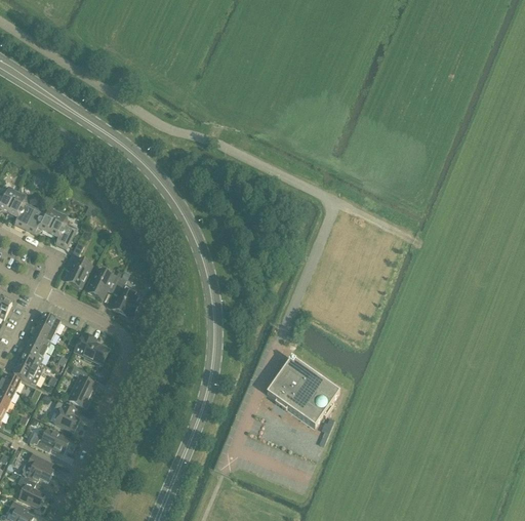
[(4,192),(0,189),(0,209),(2,209),(7,211),(17,192),(9,189),(4,192)]
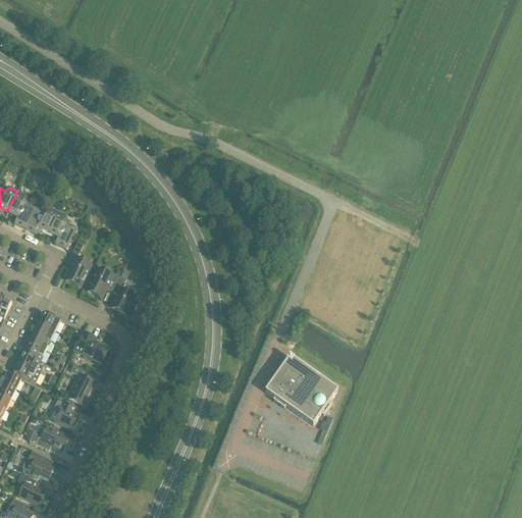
[(24,226),(35,206),(25,201),(25,196),(17,191),(7,210),(13,213),(13,220),(24,226)]
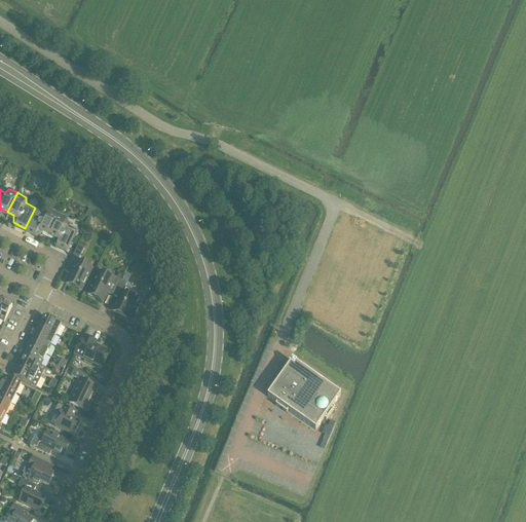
[(45,212),(35,208),(25,228),(36,233),(42,229),(48,232),(58,213),(49,209),(45,212)]
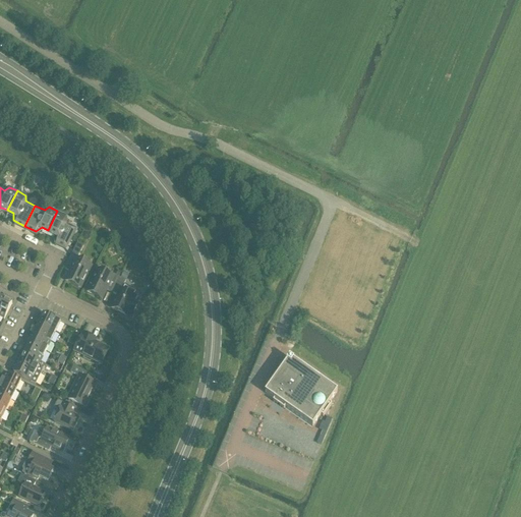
[(65,246),(75,225),(66,221),(65,215),(57,211),(48,230),(53,233),(54,240),(65,246)]
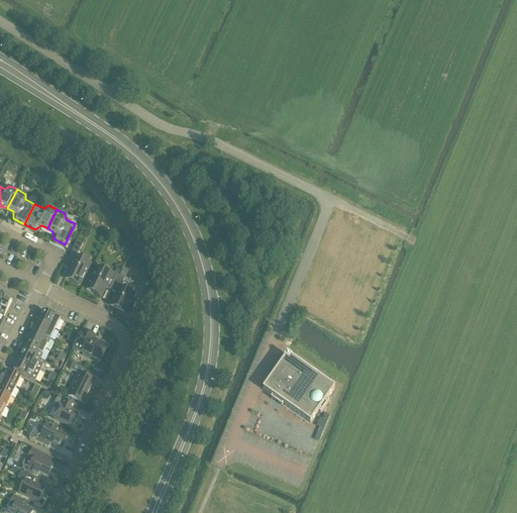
[(80,283),(90,261),(76,254),(83,241),(77,238),(72,248),(64,264),(70,267),(65,276),(80,283)]
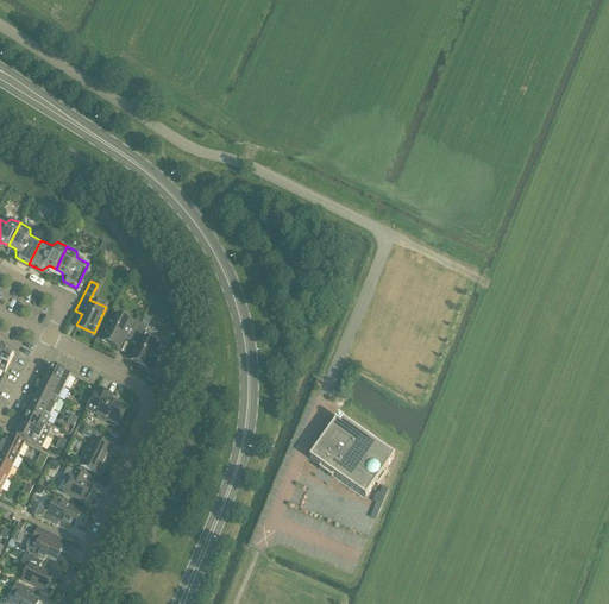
[(131,320),(114,312),(102,337),(119,345),(124,335),(131,338),(139,320),(132,316),(131,320)]
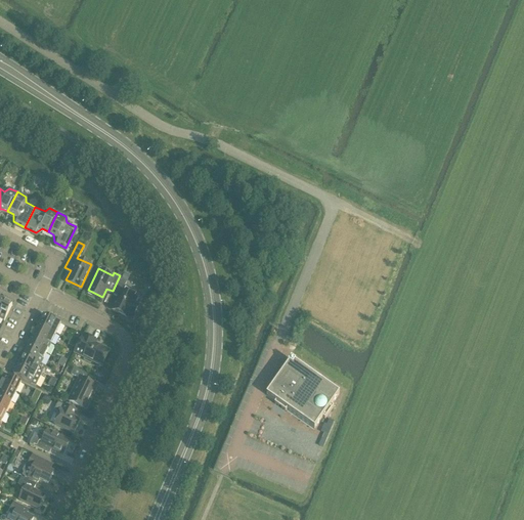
[(132,314),(138,304),(134,302),(139,290),(125,283),(127,278),(120,275),(113,291),(119,294),(112,307),(127,314),(128,312),(132,314)]
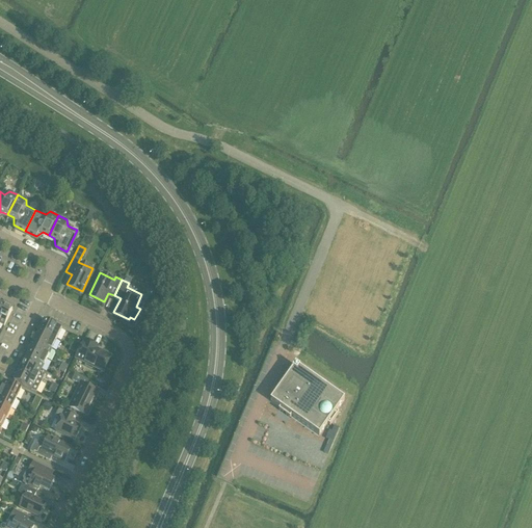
[(0,320),(4,322),(12,307),(2,301),(0,305),(0,320)]
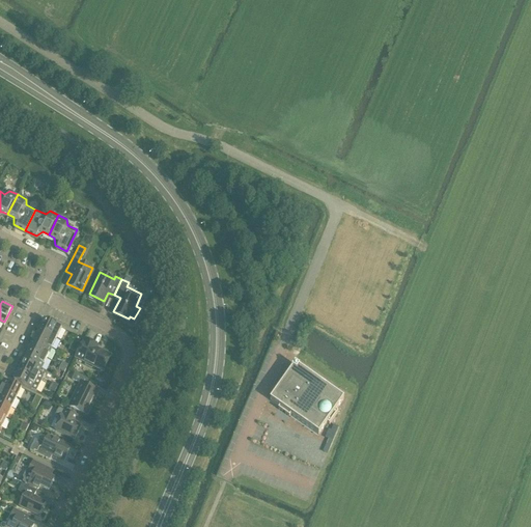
[(56,335),(61,325),(44,316),(38,327),(56,335)]
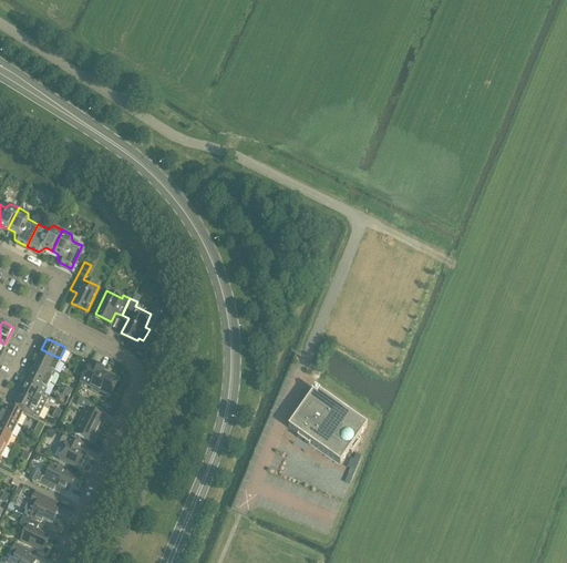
[(54,369),(60,358),(41,349),(37,360),(54,369)]
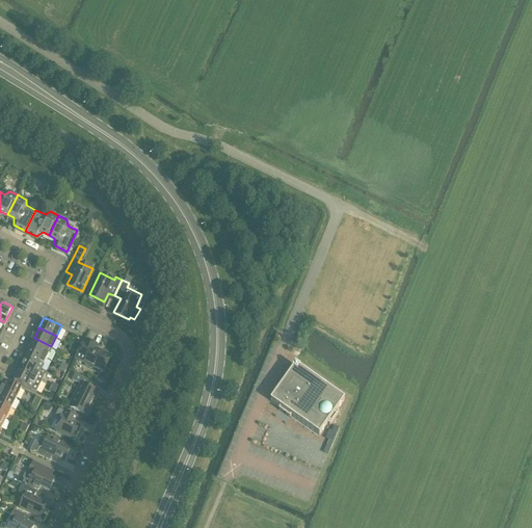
[(47,357),(51,346),(34,338),(29,347),(47,357)]
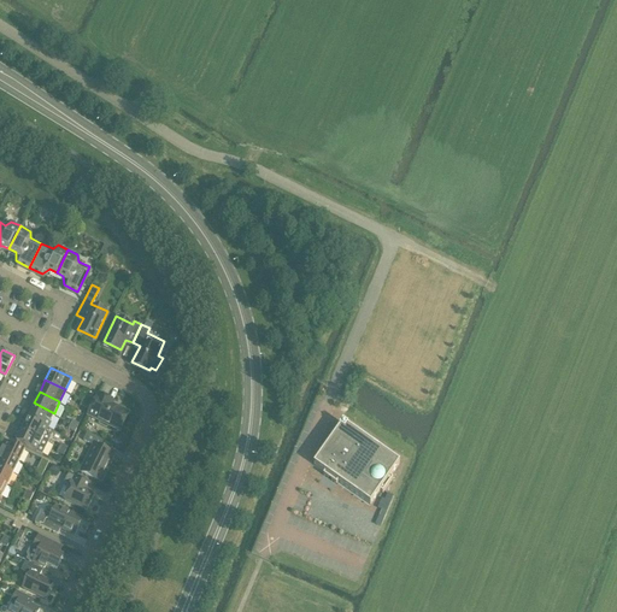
[(113,398),(99,392),(98,394),(97,394),(88,411),(100,417),(99,421),(106,424),(109,422),(121,428),(129,410),(111,401),(113,398)]
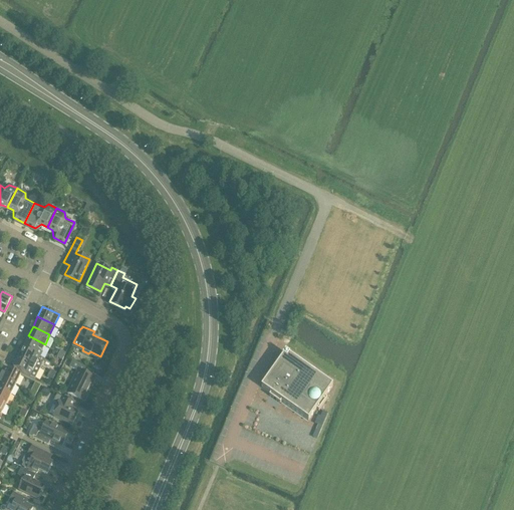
[(40,353),(45,344),(28,335),(23,345),(40,353)]
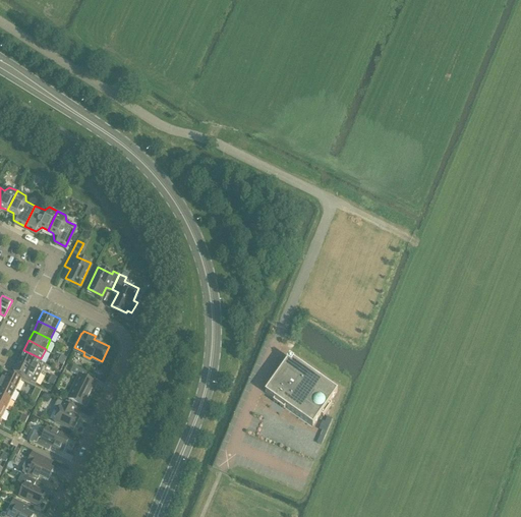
[(41,370),(41,369),(42,369),(42,368),(42,367),(42,366),(42,365),(41,364),(41,363),(43,360),(40,359),(41,358),(23,350),(18,360),(41,370)]
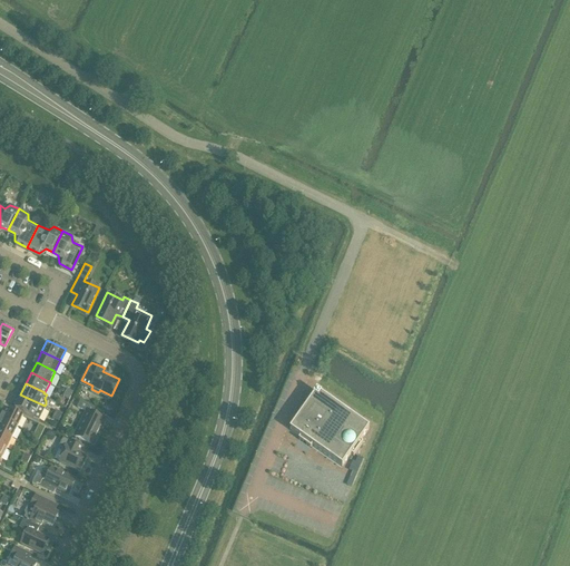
[(351,451),(353,452),(363,439),(360,438),(369,425),(316,388),(290,427),(342,464),(351,451)]
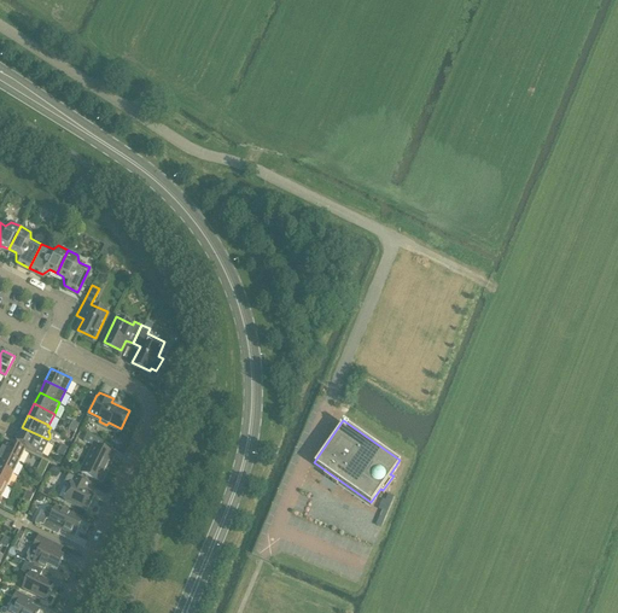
[(42,451),(48,439),(22,427),(16,439),(42,451)]
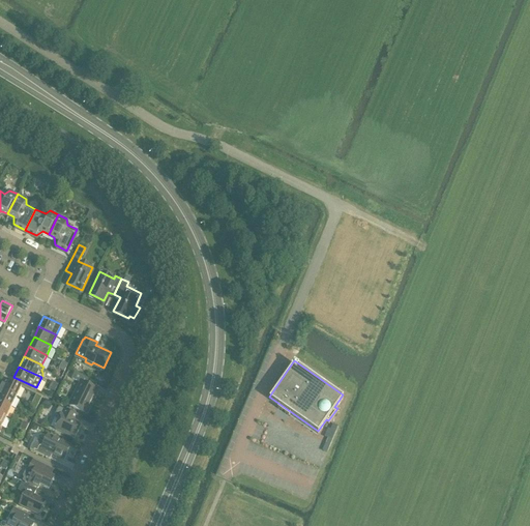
[(93,396),(97,387),(94,385),(97,380),(75,369),(71,375),(80,379),(68,402),(85,410),(86,408),(87,409),(90,403),(89,402),(92,396),(93,396)]
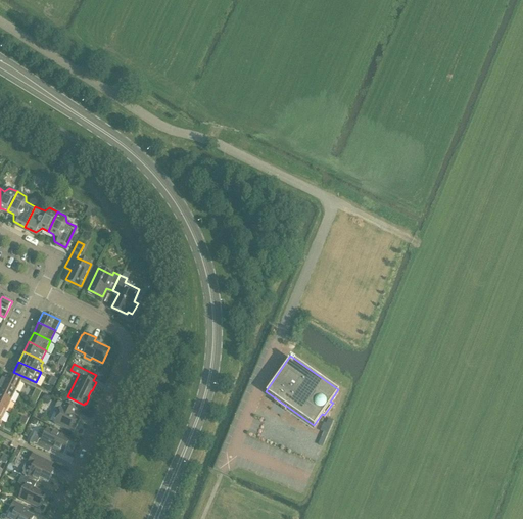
[(0,381),(15,389),(20,379),(5,371),(0,380),(0,381)]
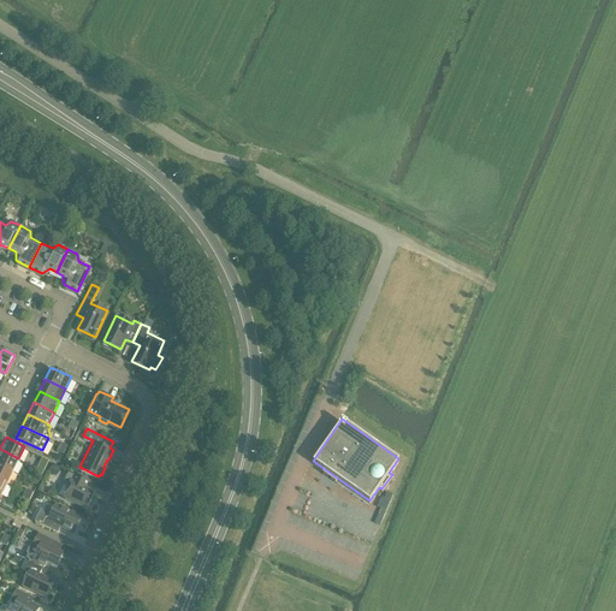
[(0,463),(13,469),(18,458),(0,449),(0,463)]
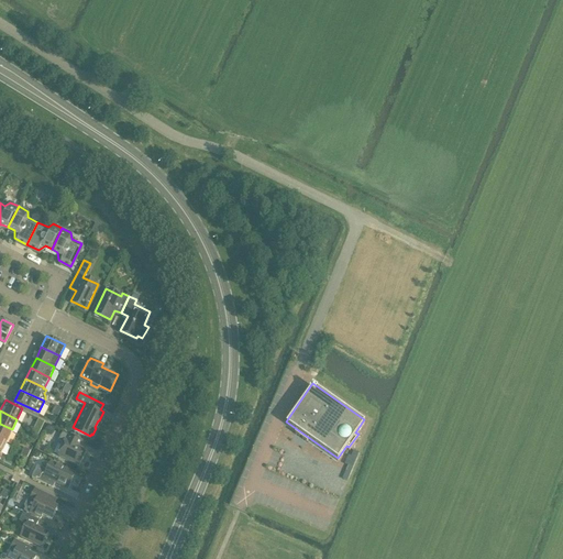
[(0,437),(7,440),(12,429),(0,424),(0,437)]
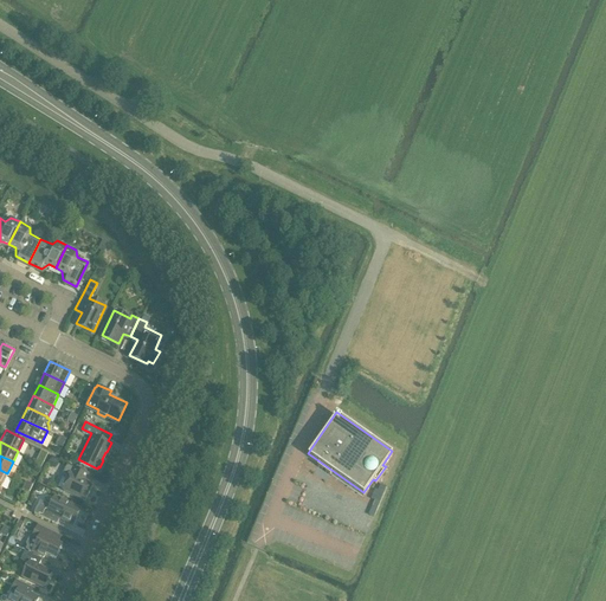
[(85,497),(92,482),(86,479),(89,472),(68,461),(60,473),(68,477),(63,486),(85,497)]
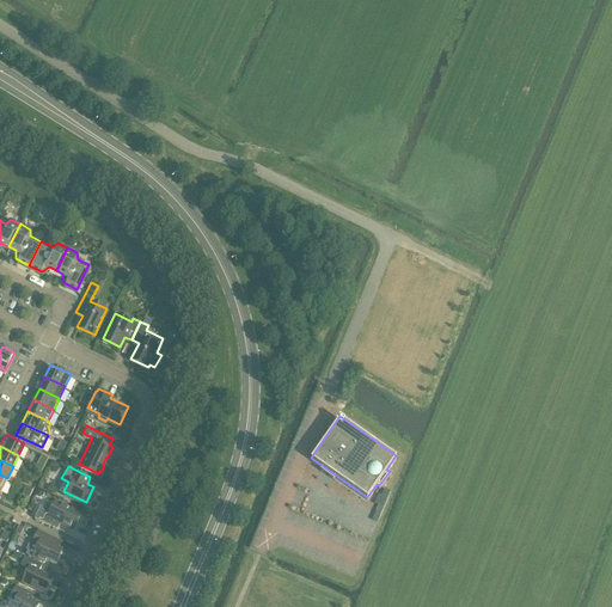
[(379,491),(374,501),(384,504),(387,495),(379,491)]
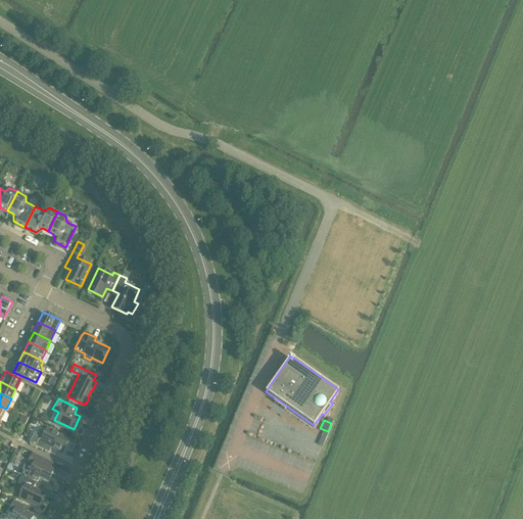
[(69,437),(47,426),(44,434),(35,429),(30,440),(46,449),(49,442),(63,450),(69,437)]
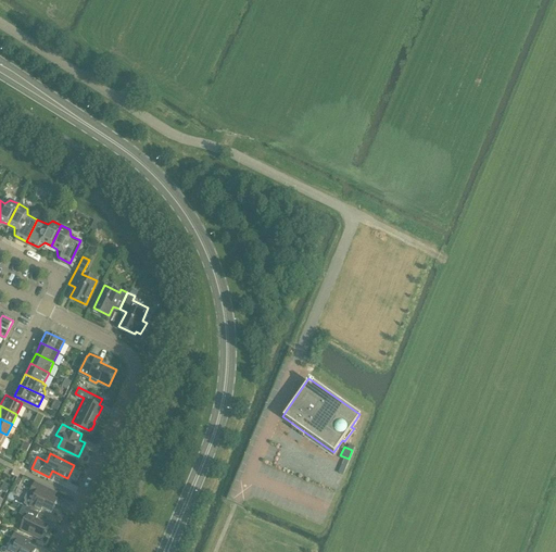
[(25,500),(24,501),(29,504),(39,509),(41,505),(51,510),(57,498),(50,494),(53,489),(35,480),(30,489),(27,489),(24,497),(25,500)]
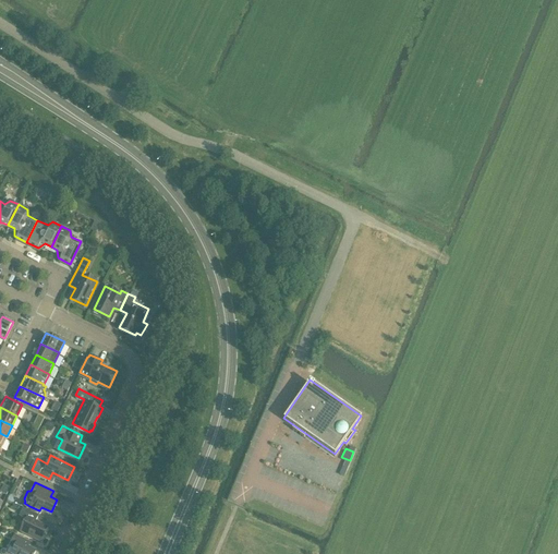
[(40,539),(48,525),(35,518),(38,513),(23,505),(19,513),(26,516),(20,529),(40,539)]
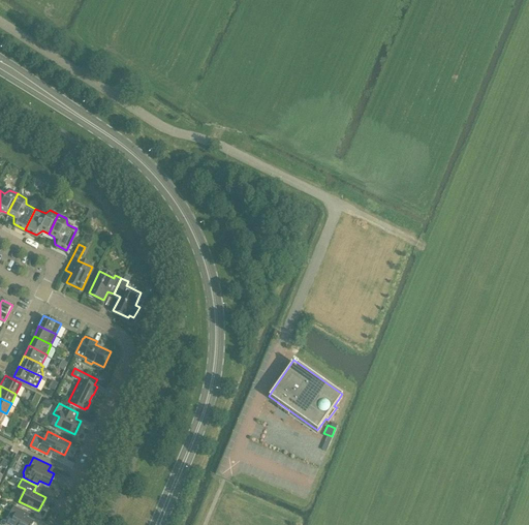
[(31,524),(34,520),(23,515),(25,510),(14,503),(9,514),(14,516),(10,523),(14,524),(31,524)]
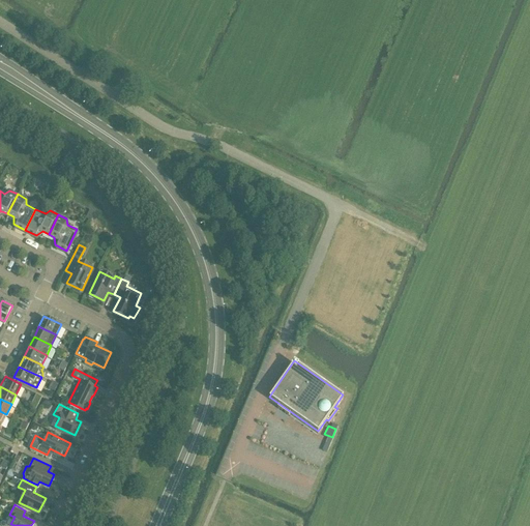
All buildings are outlined.
